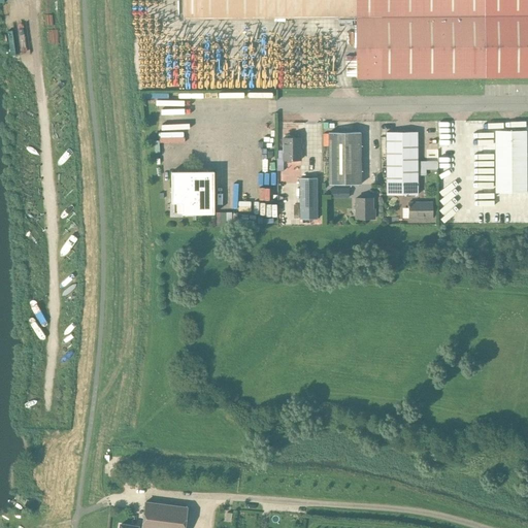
[(357,79),(527,77),(527,0),(183,0),(184,20),(356,18),(357,79)]
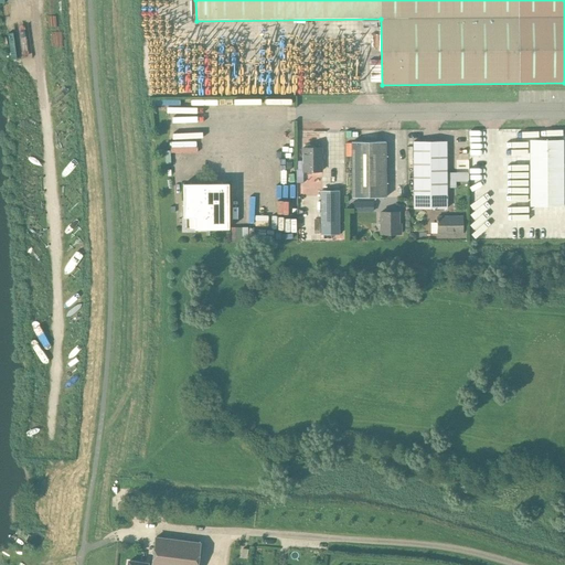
[(564,206),(563,140),(530,140),(530,206),(564,206)]
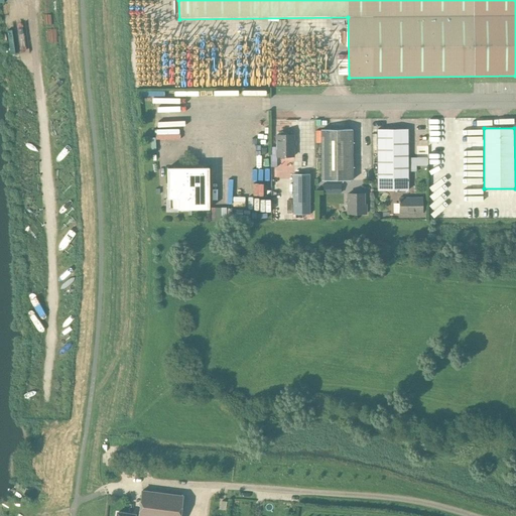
[(408,190),(408,129),(378,130),(378,190),(408,190)]
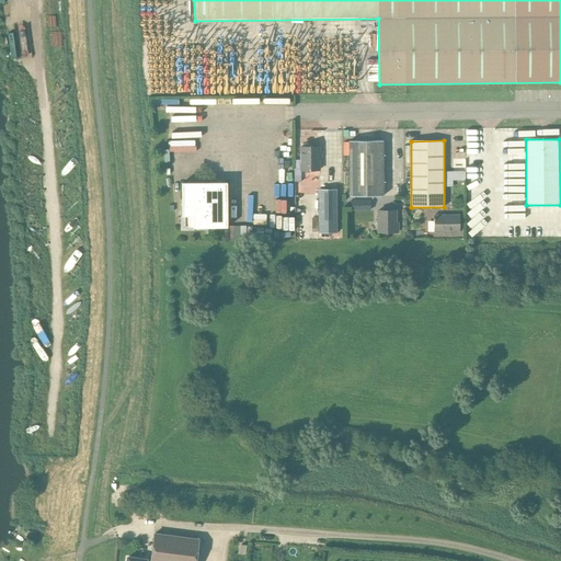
[(350,141),(350,197),(384,196),(382,141),(350,141)]
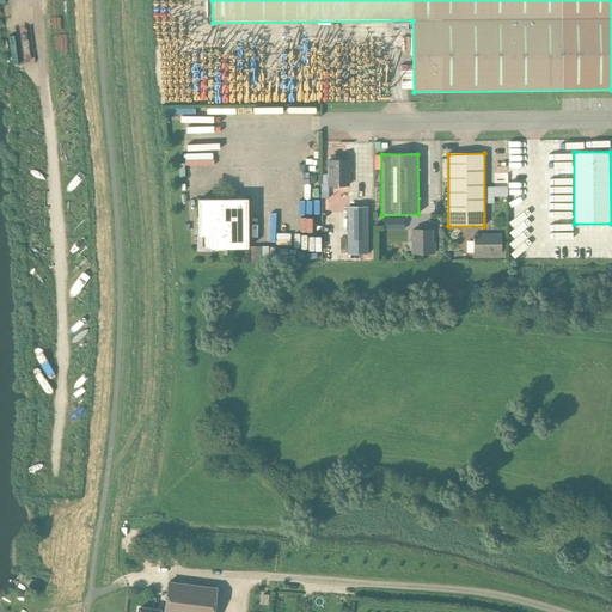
[(329,160),(329,187),(348,187),(348,160),(329,160)]
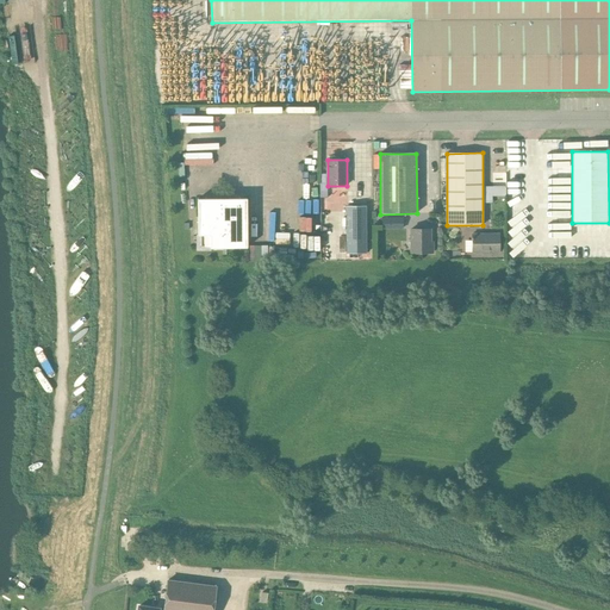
[(198,248),(247,248),(247,199),(198,199),(198,248)]
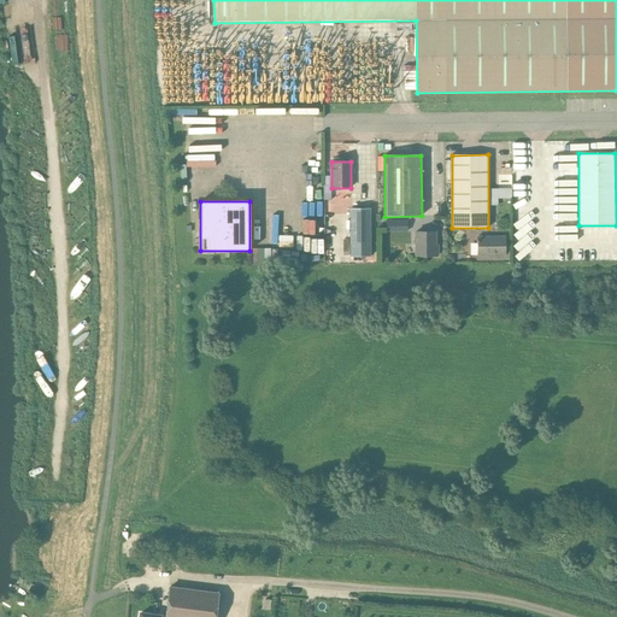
[(351,209),(351,257),(370,257),(370,209),(351,209)]
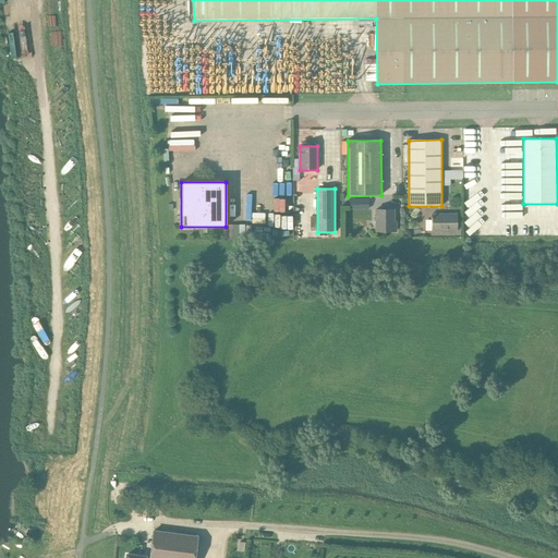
[(393,209),(376,210),(376,232),(396,231),(396,221),(393,221),(393,209)]
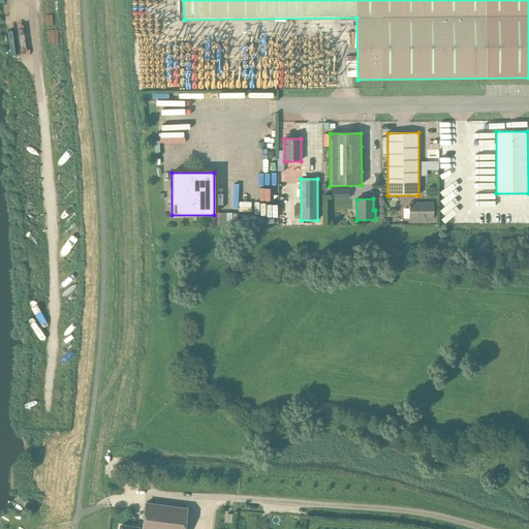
[(409,219),(433,219),(433,204),(409,204),(409,219)]
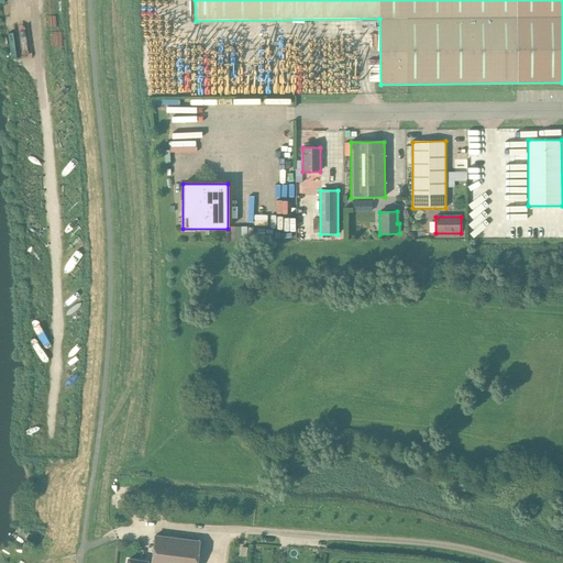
[(128,562),(196,562),(199,541),(155,536),(151,562),(146,562),(147,562),(129,560),(128,562)]
